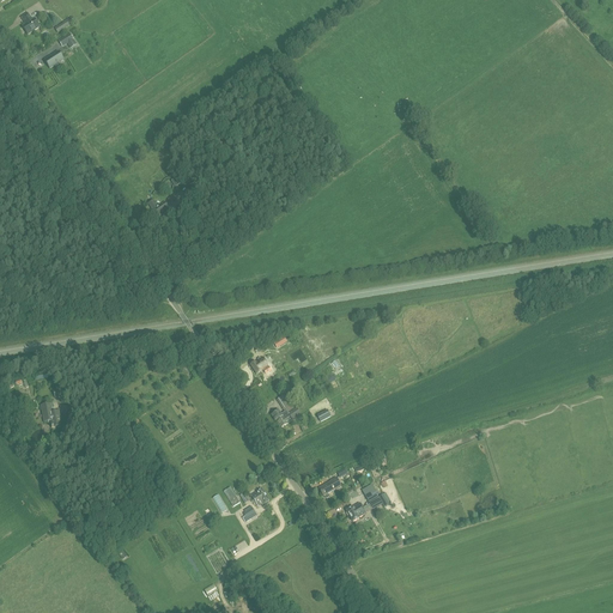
[(42,16),(48,26),(54,23),(47,13),(42,16)]
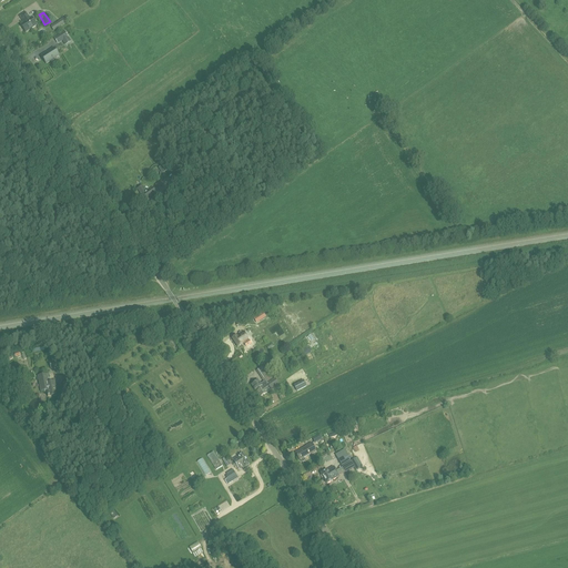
[(20,26),(26,32),(37,26),(31,18),(30,19),(26,13),(20,17),(23,23),(20,26)]
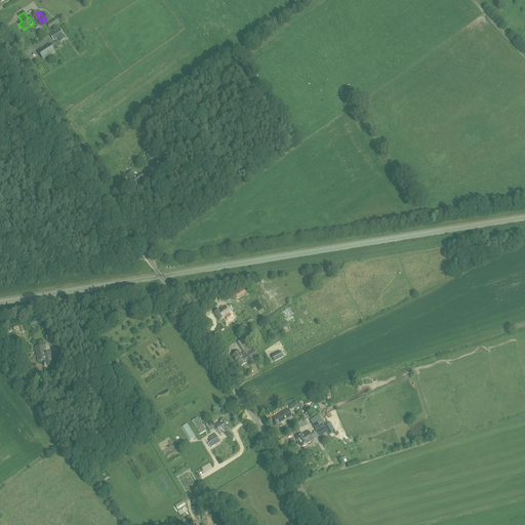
[(46,25),(49,29),(65,18),(62,14),(46,25)]
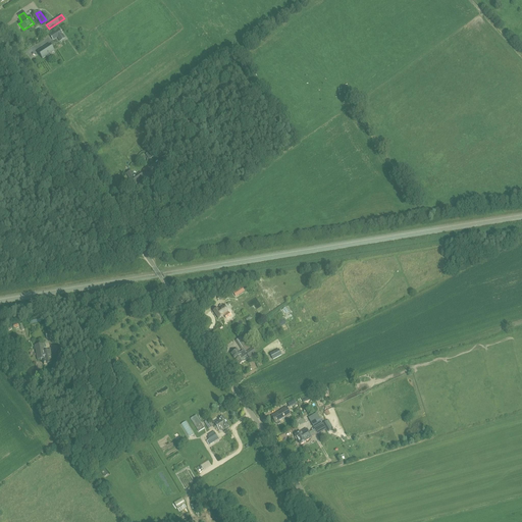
[(50,36),(53,40),(57,37),(59,39),(63,37),(59,30),(50,36)]
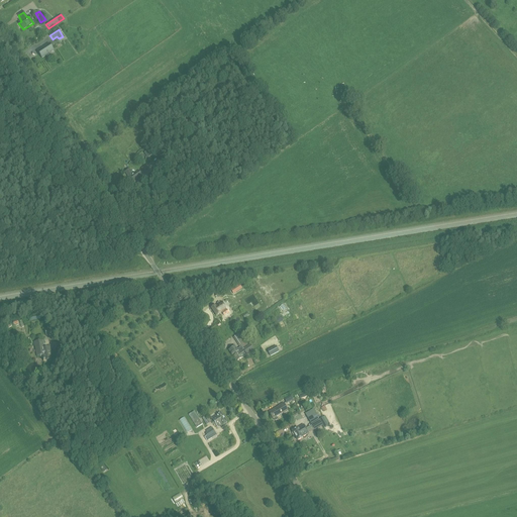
[(37,52),(42,59),(46,56),(46,57),(49,55),(49,54),(54,50),(49,43),(37,52)]
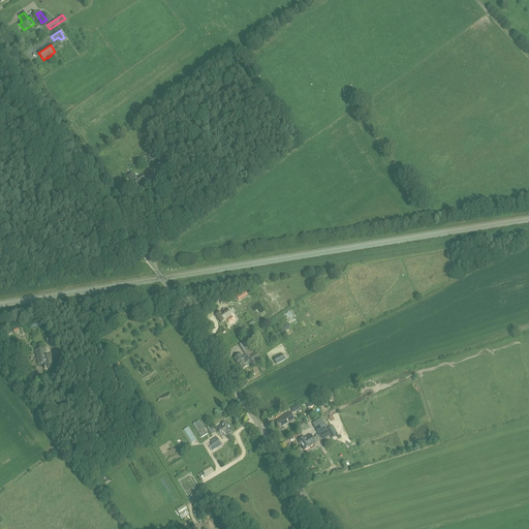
[(156,163),(161,169),(167,165),(162,159),(156,163)]
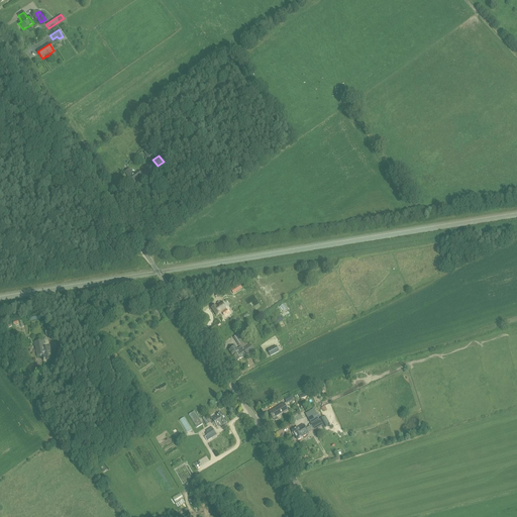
[(125,173),(132,184),(139,179),(138,177),(141,175),(138,171),(135,173),(134,173),(132,174),(129,170),(125,173)]
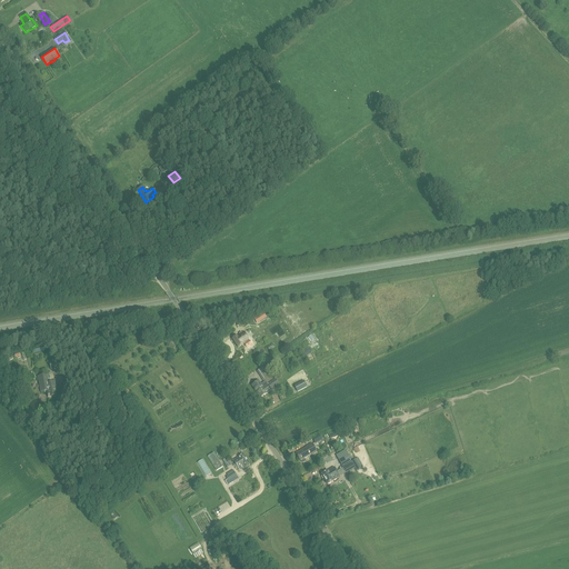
[(232,339),(238,348),(242,345),(249,340),(243,332),(240,333),(240,335),(232,339)]
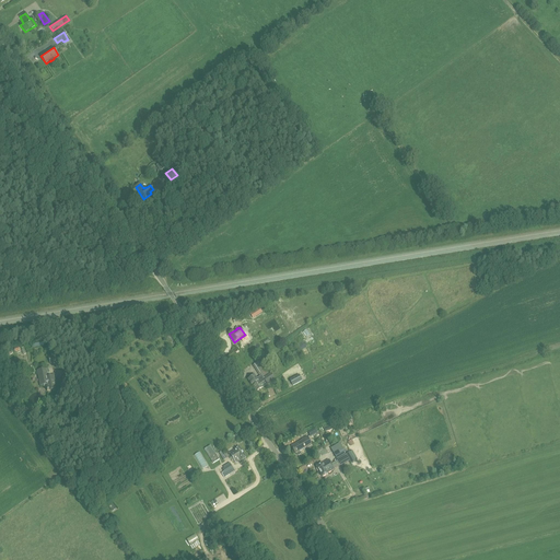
[(38,354),(46,352),(45,346),(33,349),(34,354),(38,354)]
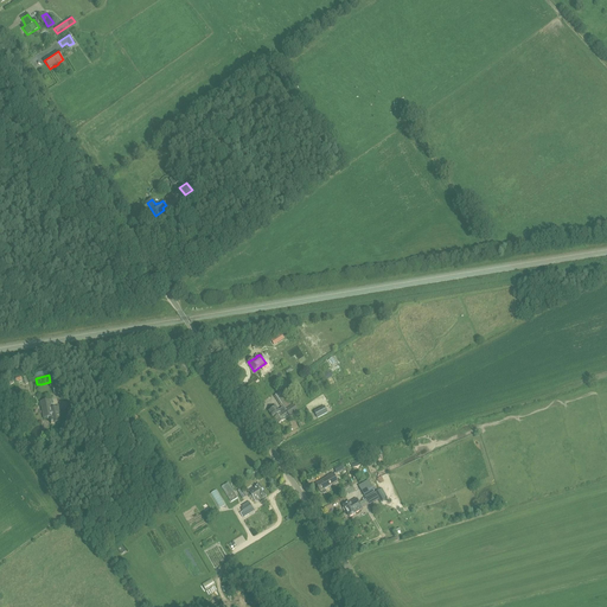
[(268,411),(273,417),(275,416),(274,415),(278,413),(281,410),(282,410),(291,404),(281,391),(274,396),(282,408),(279,410),(276,407),(268,411)]
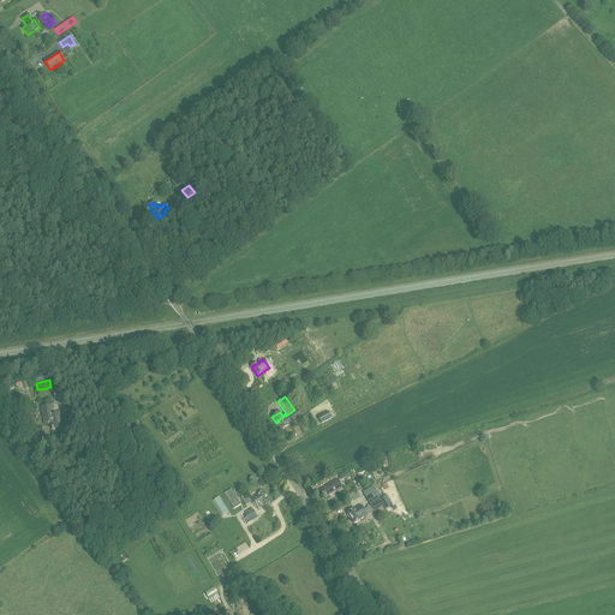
[(51,423),(53,429),(63,428),(59,413),(52,415),(51,405),(41,407),(45,424),(51,423)]
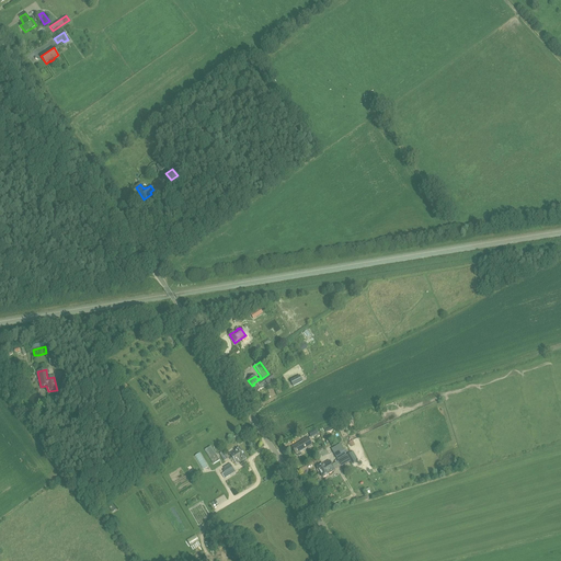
[(252,386),(256,392),(263,388),(263,387),(266,385),(263,380),(264,379),(267,385),(275,379),(272,374),(270,375),(268,374),(261,379),(260,379),(256,381),(253,384),(254,385),(252,386)]
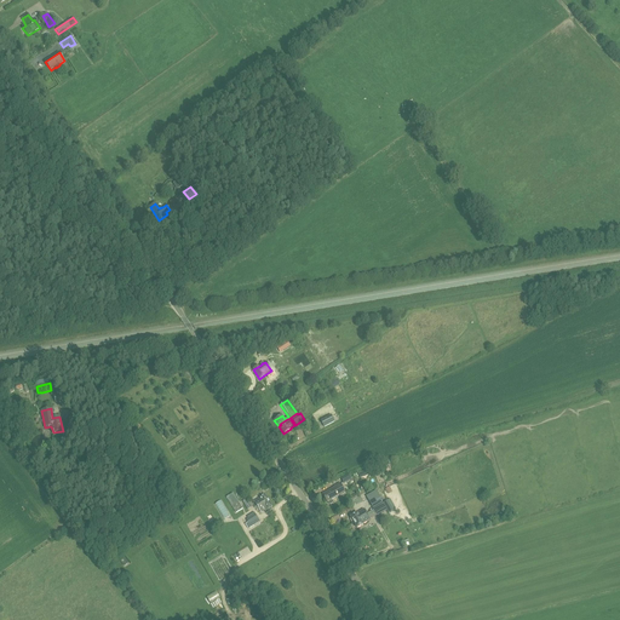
[(334,422),(331,415),(321,422),(323,428),(334,422)]
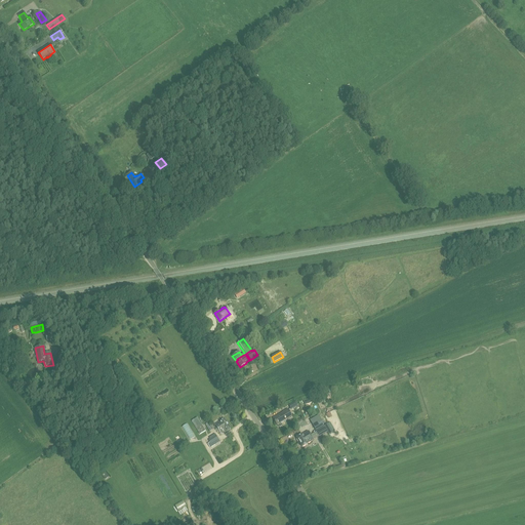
[(288,406),(291,410),(297,406),(296,405),(295,402),(288,406)]
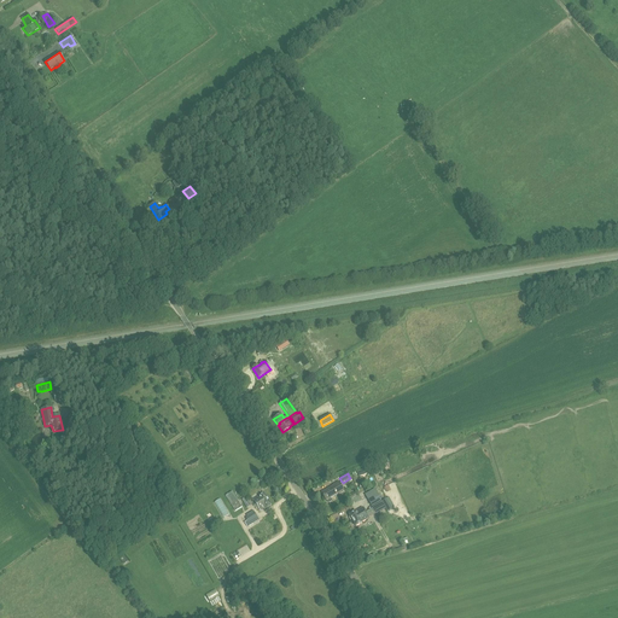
[(321,494),(326,501),(338,494),(339,495),(344,491),(339,482),(334,485),(321,494)]
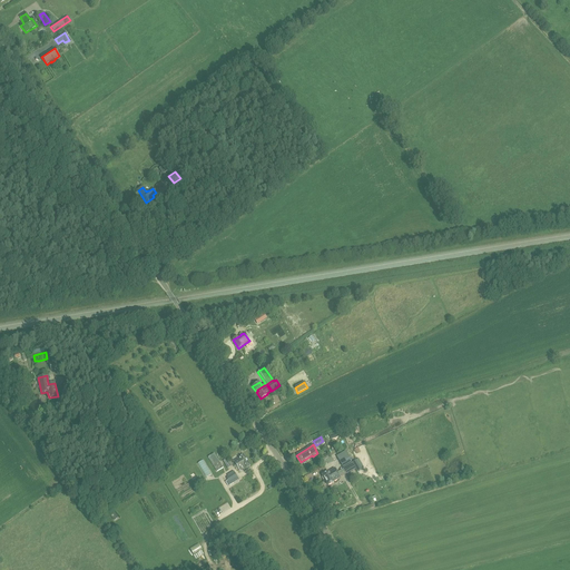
[(234,461),(239,471),(243,469),(244,470),(246,469),(251,467),(244,455),(234,461)]
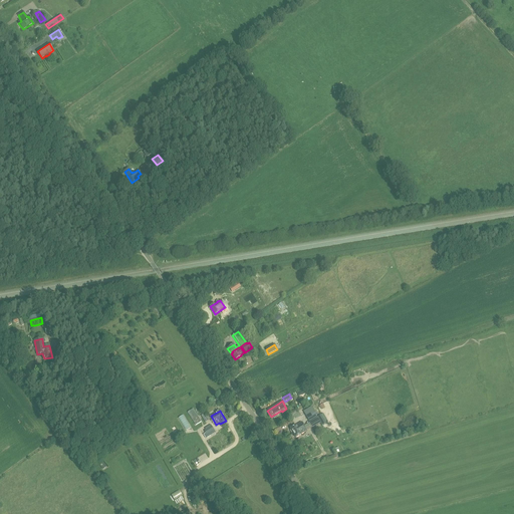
[(309,422),(317,418),(316,417),(314,412),(312,413),(311,411),(306,415),(307,418),(309,422)]
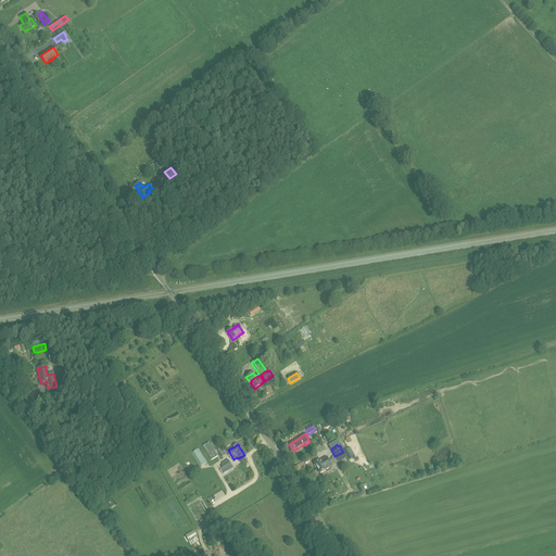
[(202,459),(197,451),(190,455),(196,464),(202,459)]
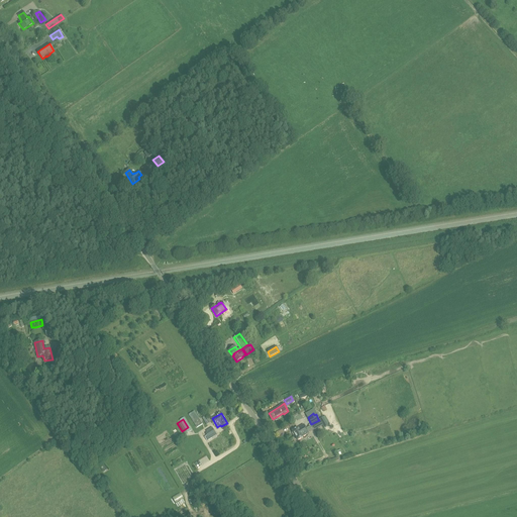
[(319,420),(311,424),(312,425),(314,430),(323,426),(319,420)]
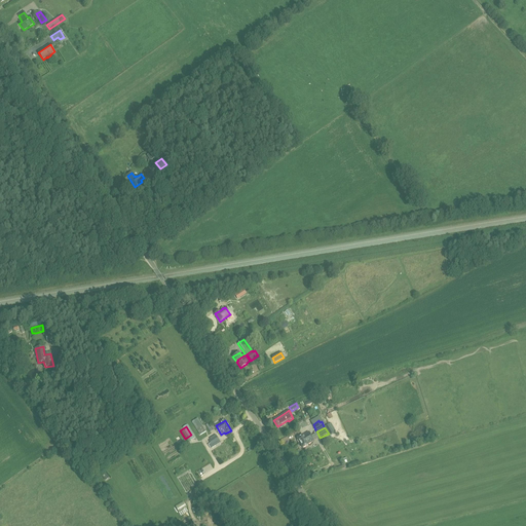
[(297,439),(300,444),(306,441),(305,440),(311,436),(308,433),(303,436),(303,435),(297,439)]
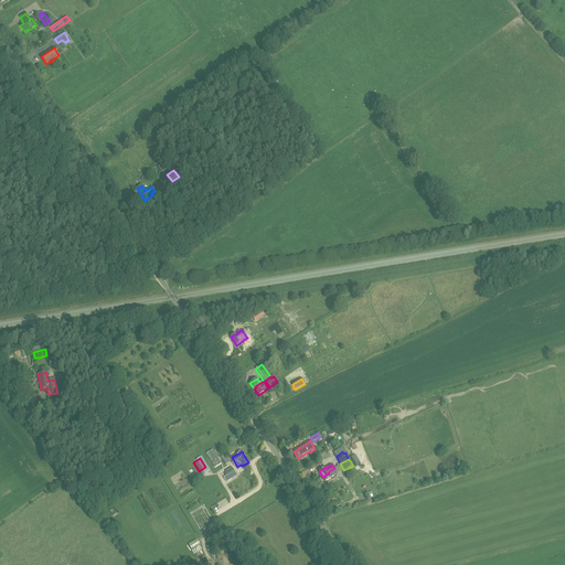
[(223,478),(226,482),(237,476),(231,467),(225,471),(226,472),(224,473),(226,477),(223,478)]
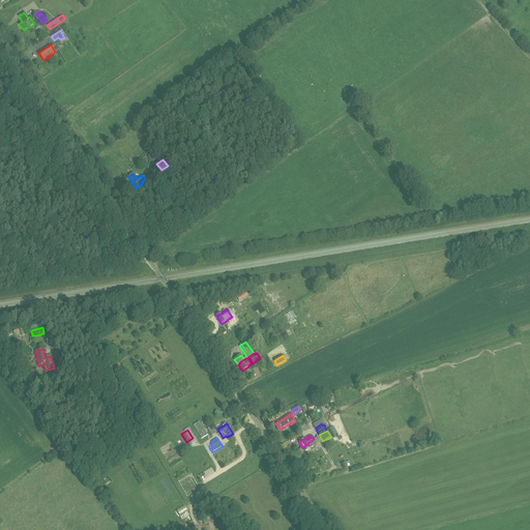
[(316,444),(314,439),(307,443),(308,444),(302,447),(304,451),(311,448),(311,447),(316,444)]
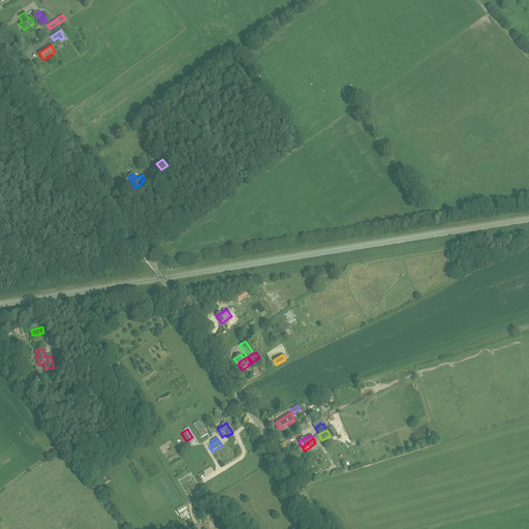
[(212,458),(207,449),(191,460),(196,468),(212,458)]
